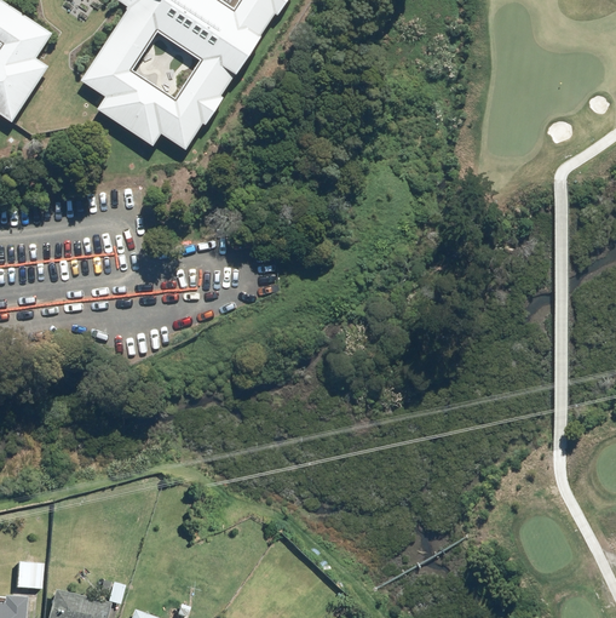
[(0,114),(4,109),(15,116),(49,67),(32,56),(49,29),(3,0),(116,0),(128,7),(84,79),(107,93),(98,108),(154,142),(162,129),(184,143),(272,0),(0,0),(0,114)]
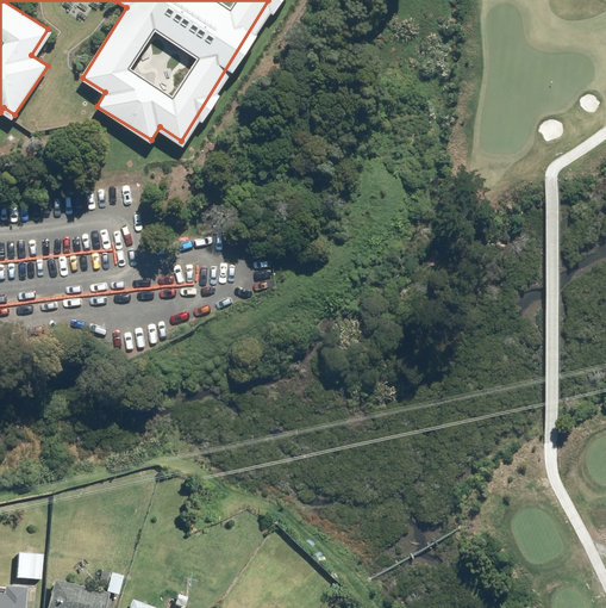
[(42,578),(43,553),(17,552),(16,577),(42,578)]
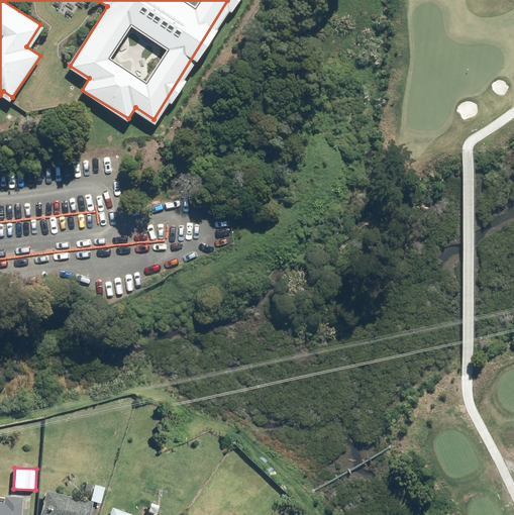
[(84,492),(92,494),(90,500),(100,502),(104,487),(86,482),(84,492)]
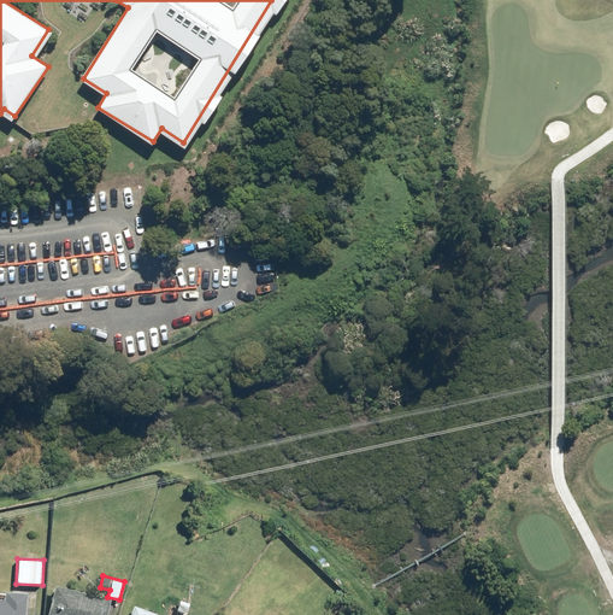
[(105,614),(110,598),(54,585),(47,614),(105,614)]
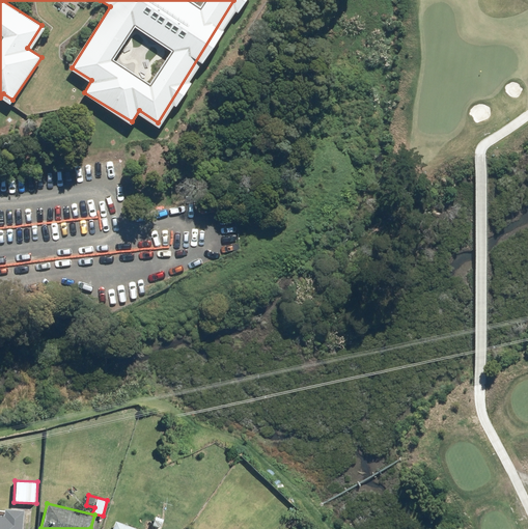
[(21,528),(23,510),(5,509),(4,514),(0,513),(0,528),(21,528)]
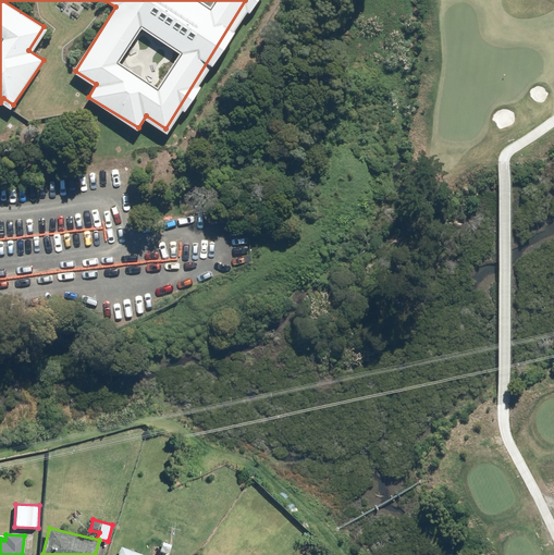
[(148,554),(120,544),(115,554),(148,554)]
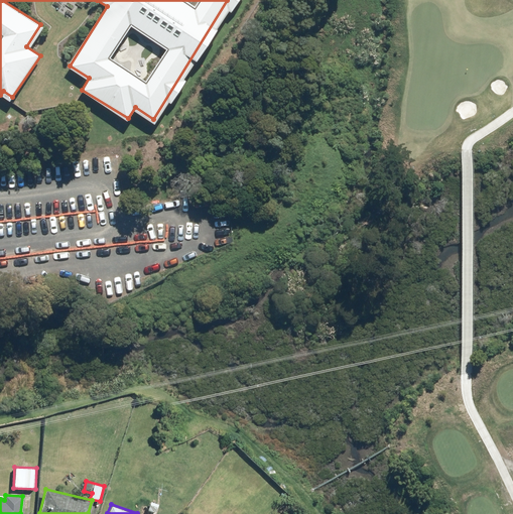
All buildings are outlined.
